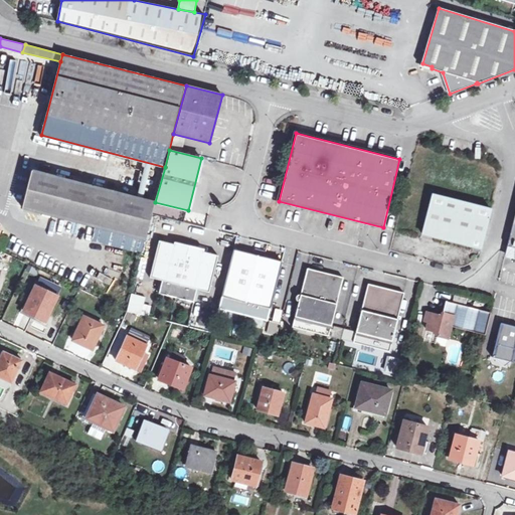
[(155,202),(32,170),(23,207),(146,238),(152,214),(155,202)]
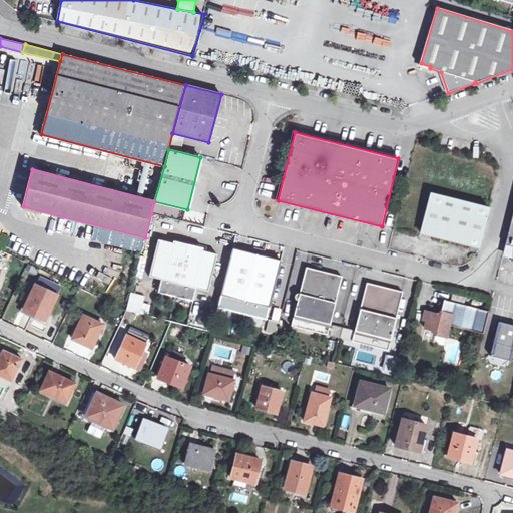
[(488,207),(430,192),(420,231),(479,246),(488,207)]
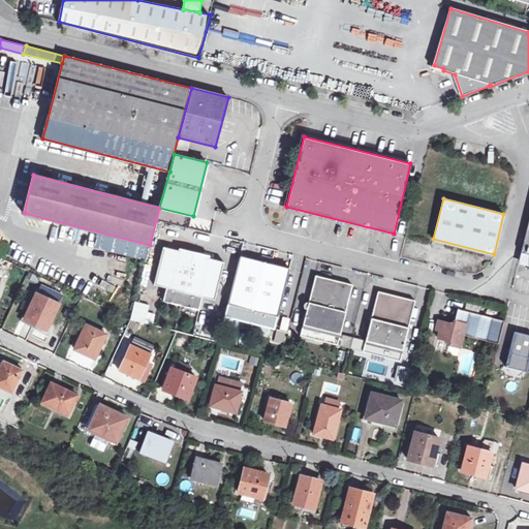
[(186,252),(163,247),(155,284),(167,287),(164,301),(199,310),(204,297),(216,300),(224,262),(203,256),(204,254),(187,250),(186,252)]
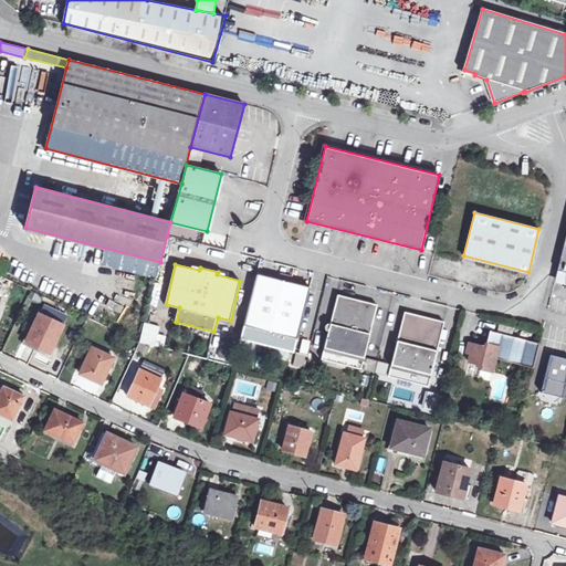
[(565,284),(565,272),(557,271),(555,282),(565,284)]
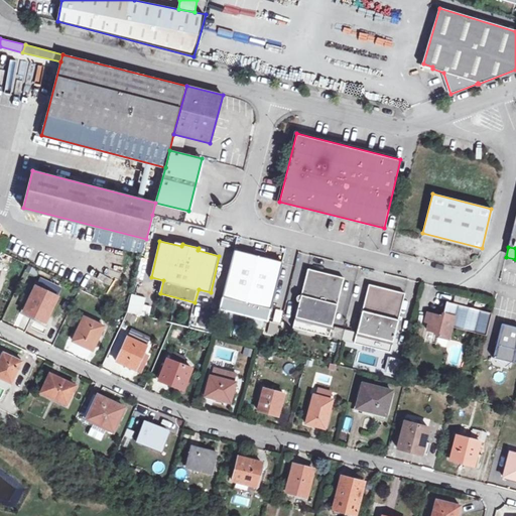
[(283,262),(235,250),(220,308),(268,321),(283,262)]
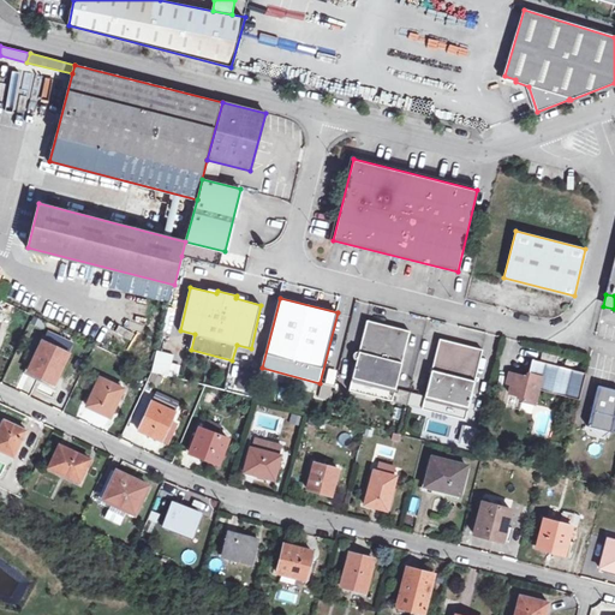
[(411,330),(368,320),(359,351),(358,351),(357,351),(356,352),(354,354),(354,356),(354,358),(356,359),(358,360),(350,390),(393,401),(411,330)]
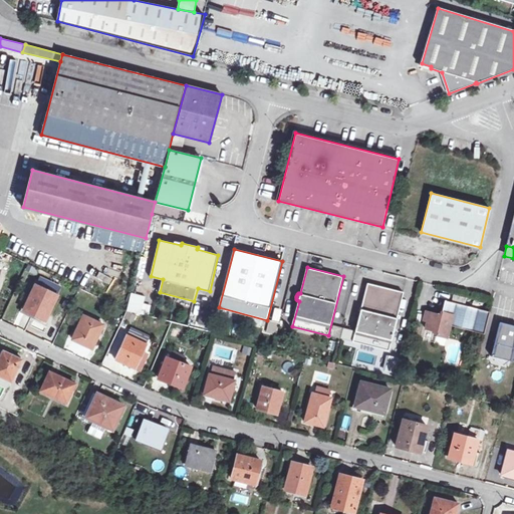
[(404,291),(367,282),(353,341),(390,350),(396,324),(398,324),(400,323),(401,322),(401,320),(400,318),(398,317),(404,291)]
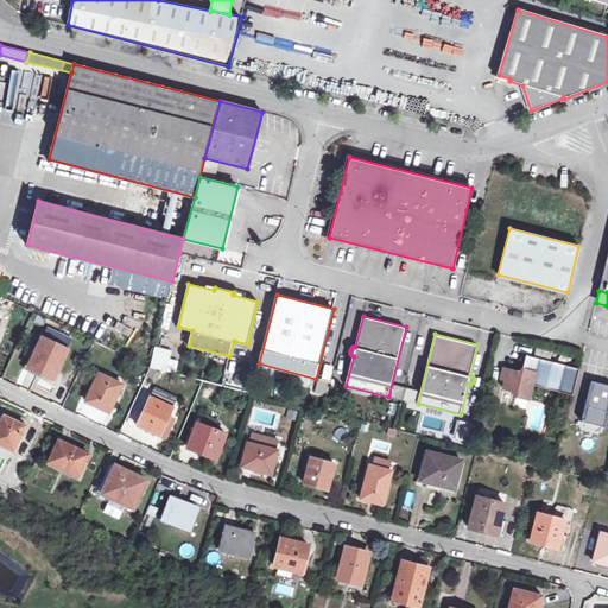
[(69,350),(42,337),(30,362),(37,366),(44,369),(43,373),(55,379),(69,350)]
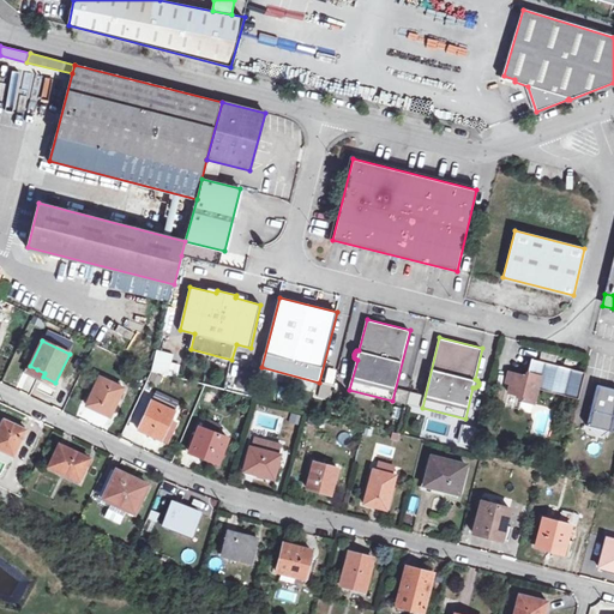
[(179,363),(172,362),(173,351),(145,349),(143,371),(178,374),(179,363)]
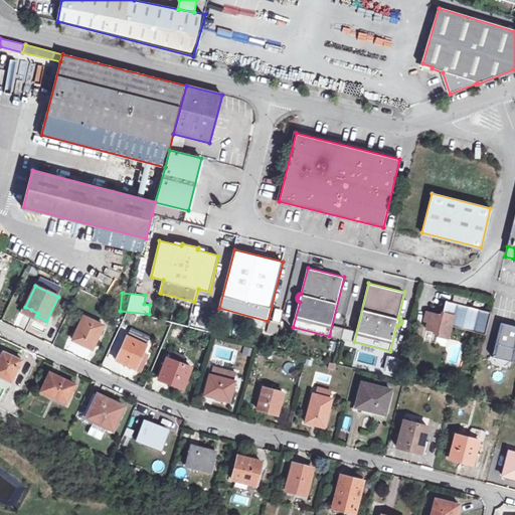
[(442,316),(431,313),(428,322),(426,329),(433,331),(438,335),(448,338),(451,326),(485,334),(491,312),(446,301),(442,316)]
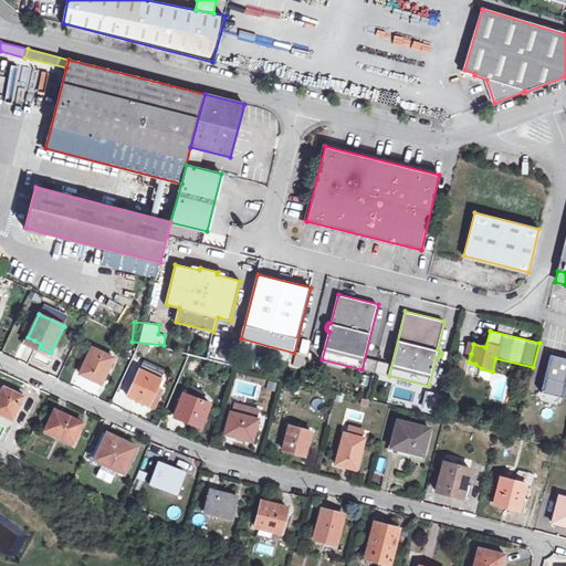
[(211,337),(206,356),(222,360),(227,342),(211,337)]
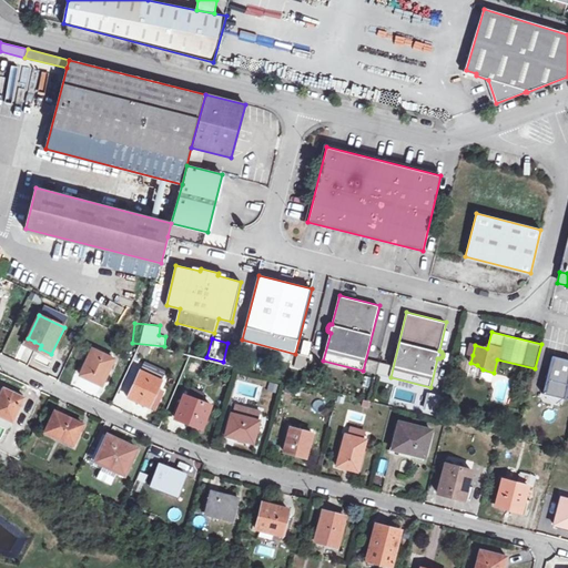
[(115,358),(93,348),(81,375),(100,384),(108,367),(111,368),(115,358)]
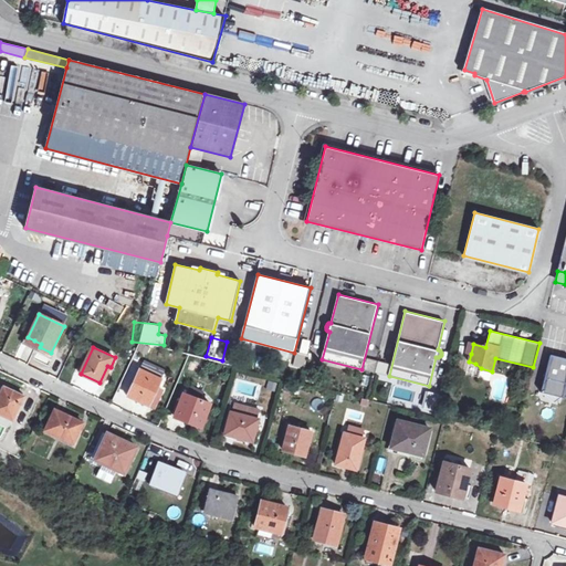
[(303,368),(304,354),(292,353),(292,367),(303,368)]
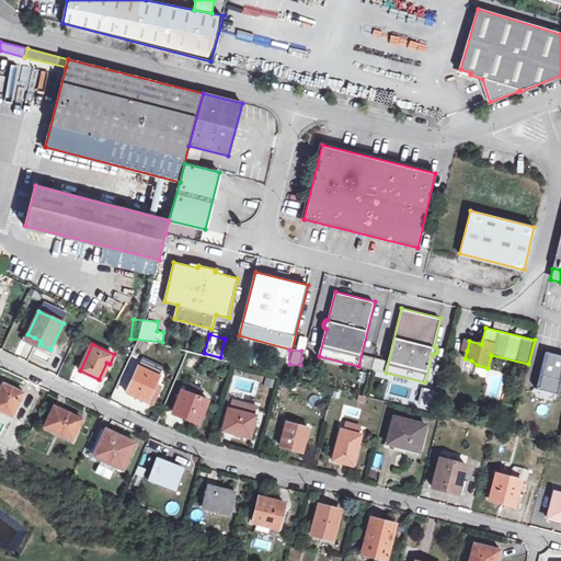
[(560,355),(546,352),(536,389),(538,389),(557,393),(558,395),(560,381),(560,355)]
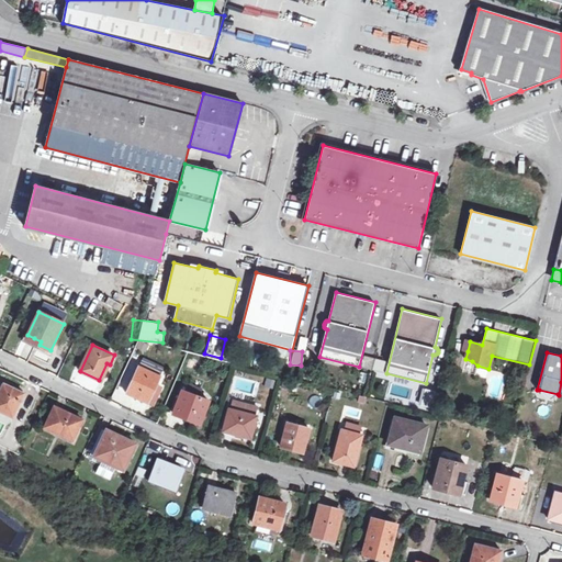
[(161,377),(139,367),(127,393),(136,396),(145,401),(153,383),(157,385),(161,377)]
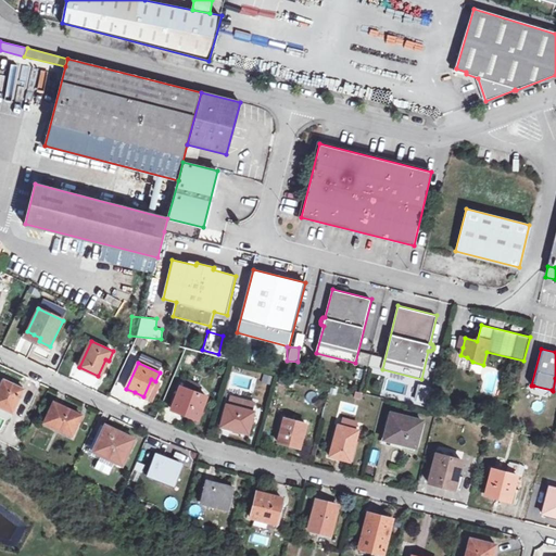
[(19,395),(22,388),(13,384),(4,380),(0,388),(0,406),(13,413),(22,396),(19,395)]
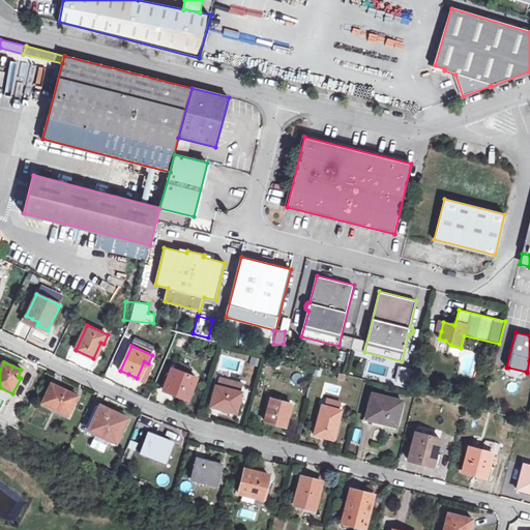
[(199,378),(173,367),(165,389),(172,392),(180,395),(180,394),(190,398),(199,378)]
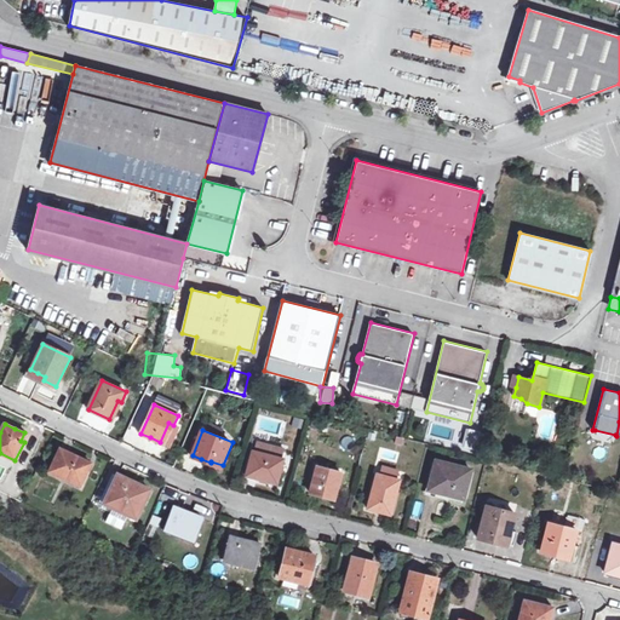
[(608,441),(615,435),(595,430),(608,441)]
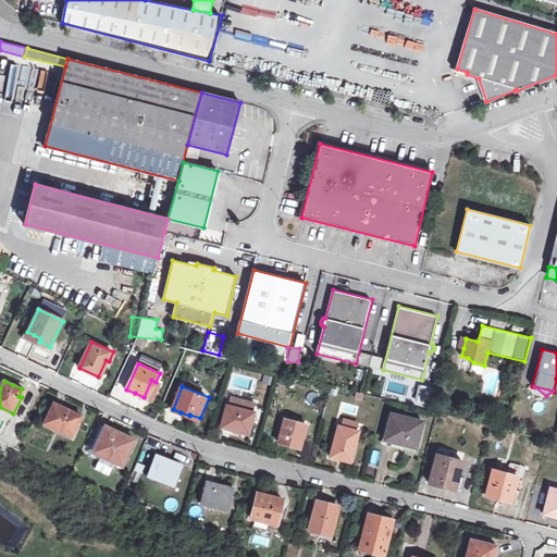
[(77,421),(79,415),(67,409),(54,403),(46,423),(73,436),(79,422),(77,421)]
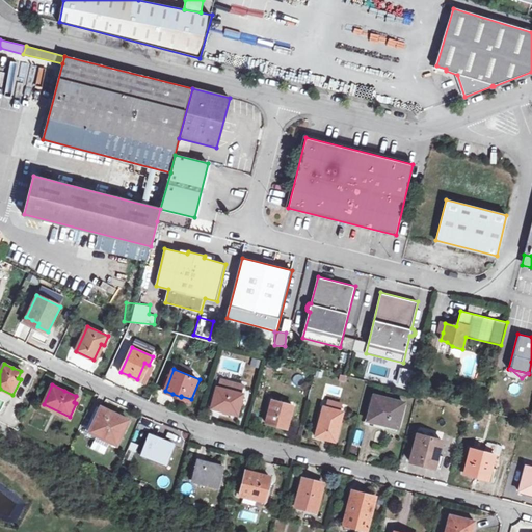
[(244,394),(217,387),(212,405),(221,408),(221,410),(230,413),(238,415),(244,394)]
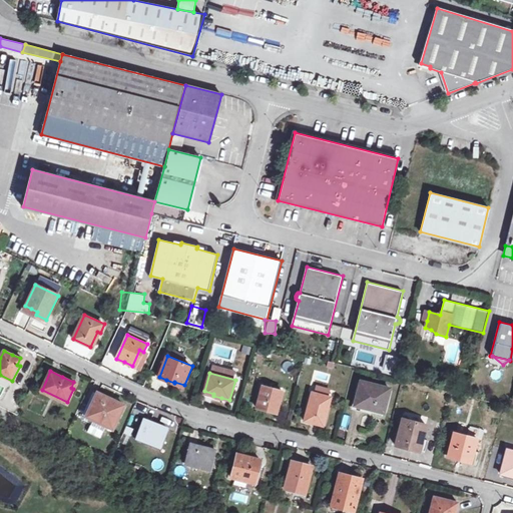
[(391,389),(362,381),(356,404),(365,406),(373,408),(373,410),(384,413),(391,389)]
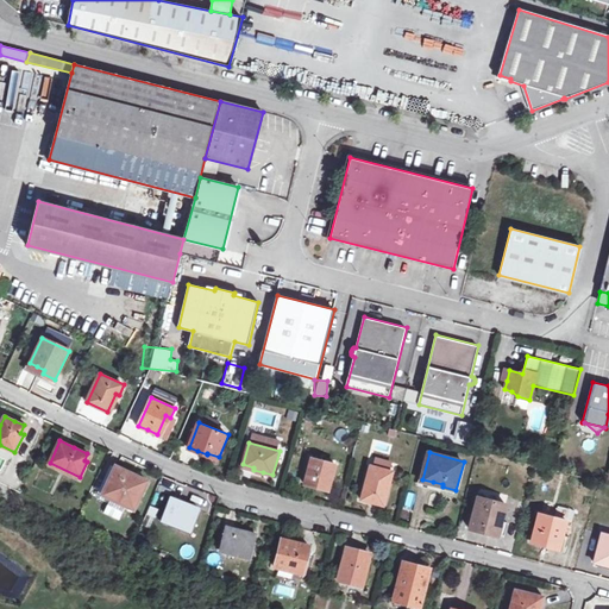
[(318,482),(316,487),(321,488),(330,490),(337,464),(313,457),(307,479),(318,482)]
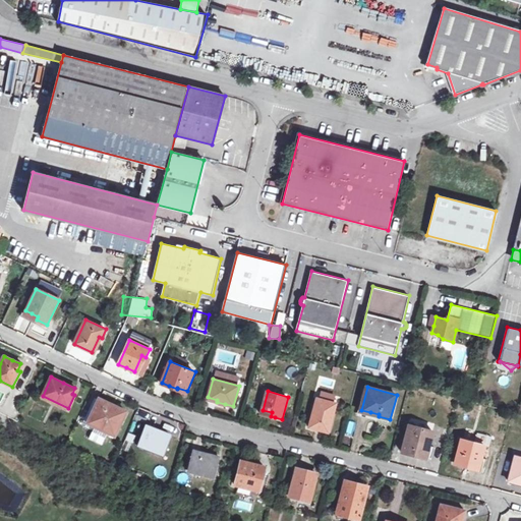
[(117,418),(122,408),(111,403),(100,398),(88,423),(95,426),(93,431),(105,438),(108,432),(115,437),(122,421),(117,418)]
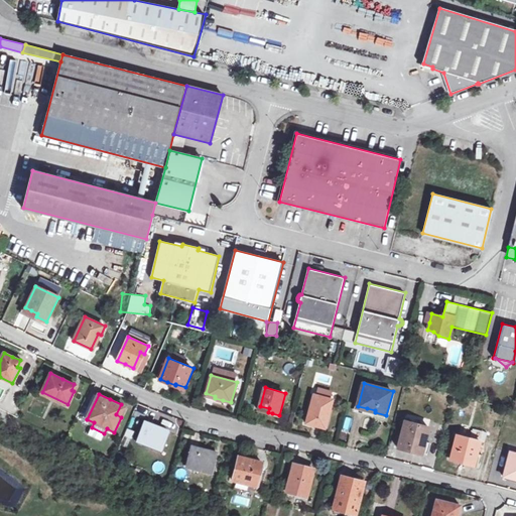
[(310,410),(313,410),(309,423),(317,425),(326,427),(334,399),(314,394),(310,410)]
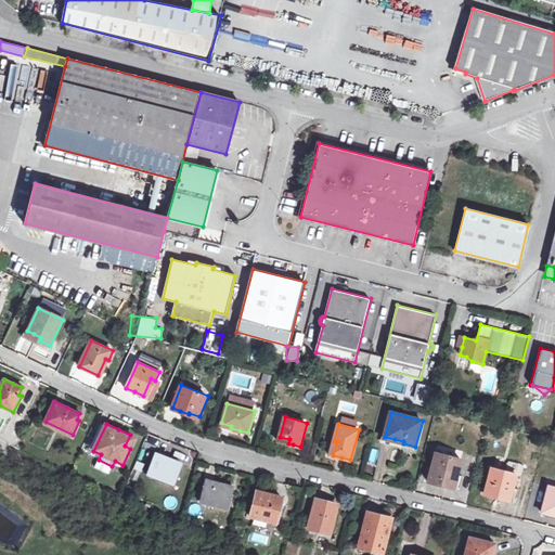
[(136,438),(130,435),(125,446),(130,449),(136,438)]
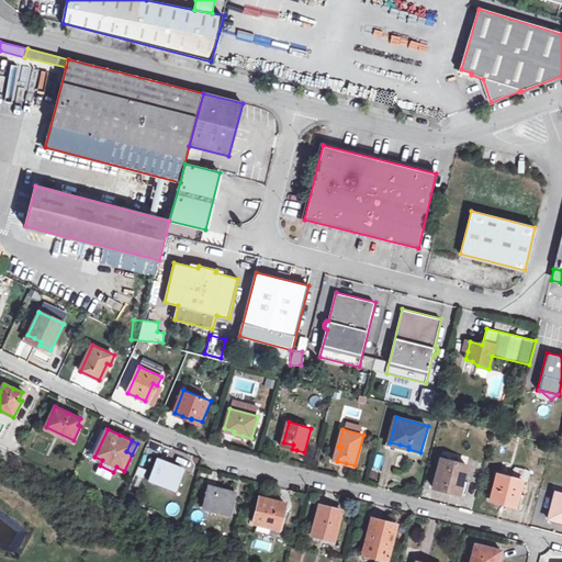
[(380,469),(383,456),(377,453),(372,468),(380,469)]
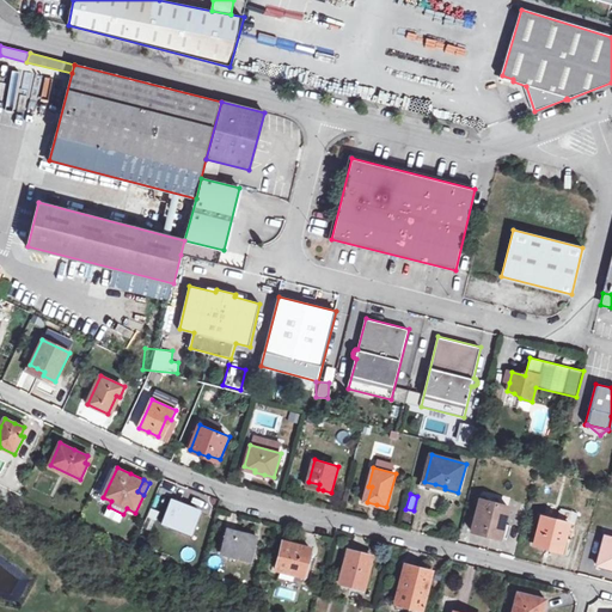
[(164,521),(193,532),(201,510),(187,506),(172,500),(164,521)]
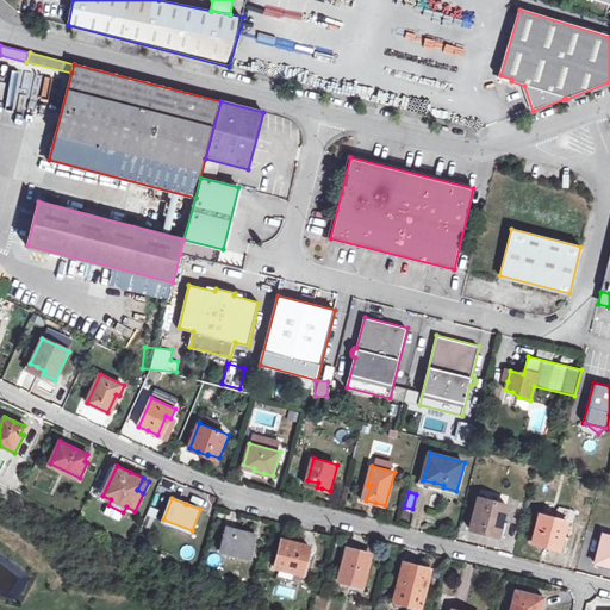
[(485,533),(499,536),(508,505),(479,498),(472,529),(485,533)]
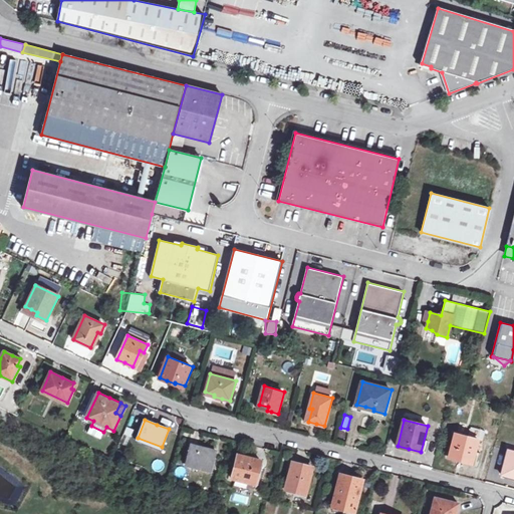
[(106,427),(103,432),(111,436),(113,431),(106,427)]
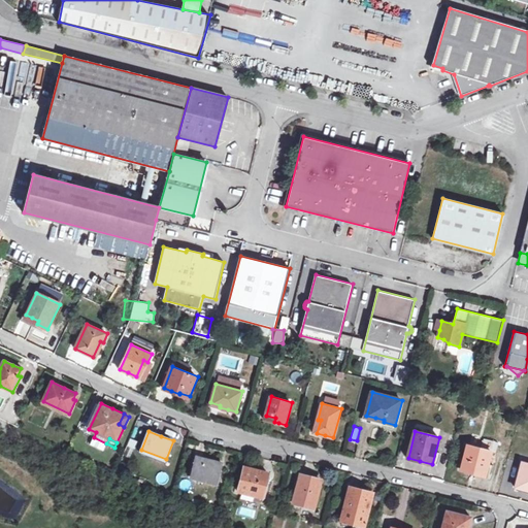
[(492,452),(496,453),(499,443),(484,439),(482,449),(467,446),(461,469),(472,472),(473,470),(479,471),(486,473),(492,452)]
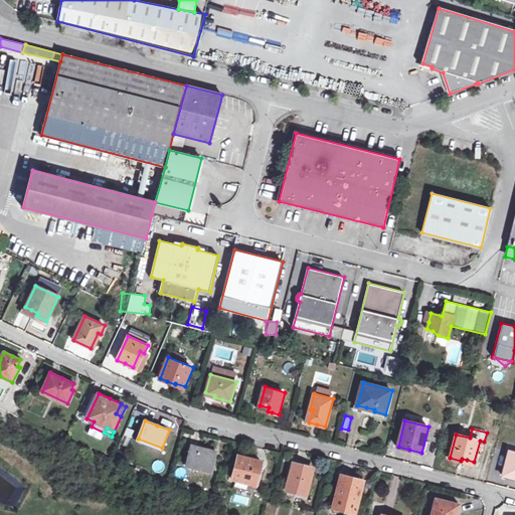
[(187,464),(211,470),(216,452),(204,448),(192,445),(187,464)]
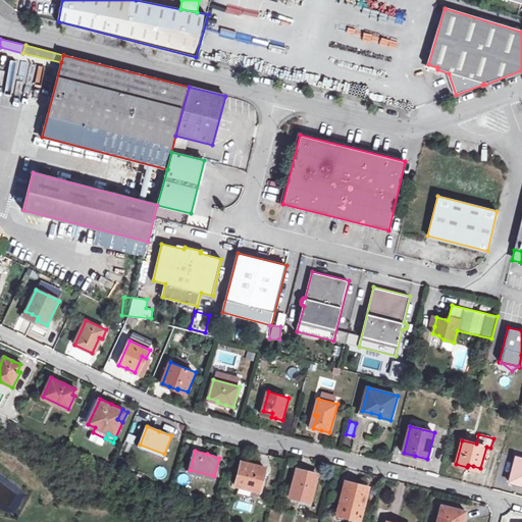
[(521,458),(516,457),(510,482),(521,484),(521,481),(521,458)]
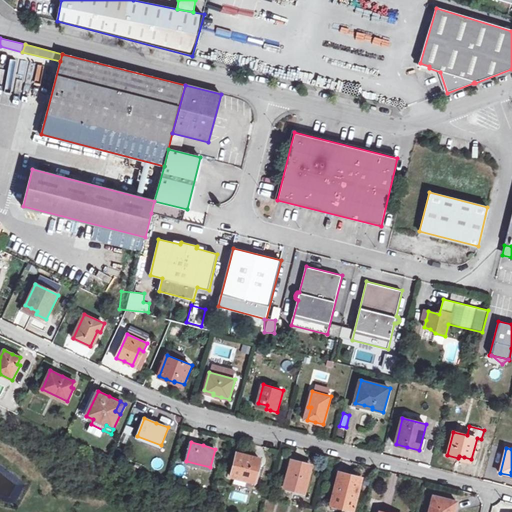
[(117,458),(124,461),(128,452),(120,449),(117,458)]
